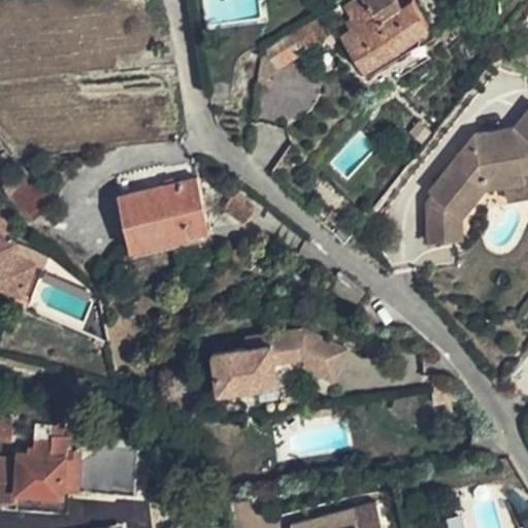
[(350,28),(339,34),(364,70),(398,48),(416,35),(429,25),(413,0),(409,0),(402,4),(399,0),(350,0),(343,5),(350,15),(355,25),(350,28)]
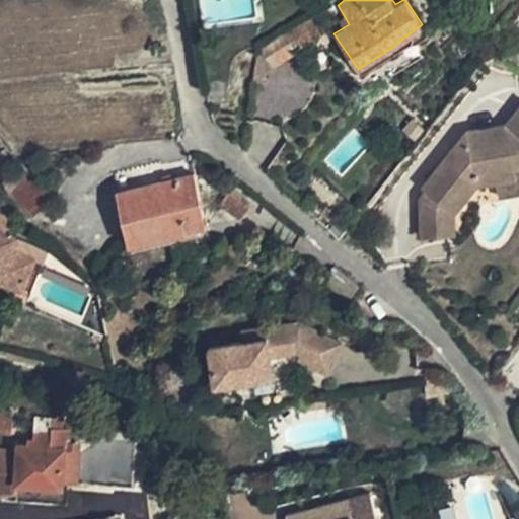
[(309,15),(281,32),(288,44),(295,40),(299,46),(320,32),(309,15)]
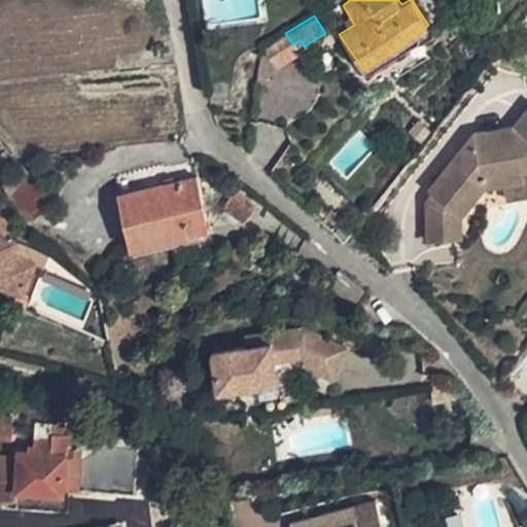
[(354,25),(349,15),(344,20),(349,28),(354,25)]
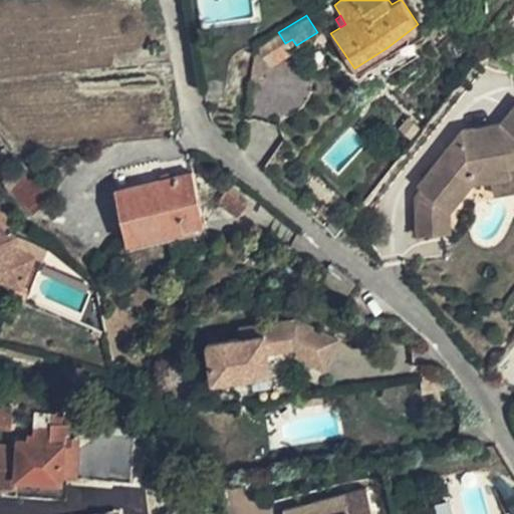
[(255,45),(269,67),(270,67),(292,54),(278,32),(255,45)]
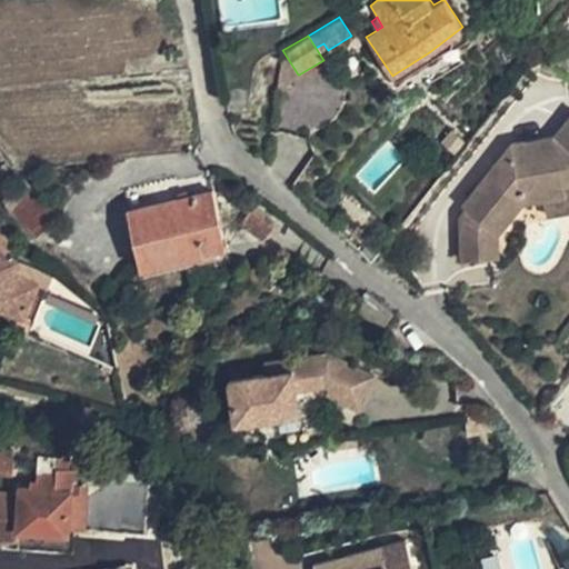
[(429,52),(392,76),(397,82),(452,46),(448,38),(429,52)]
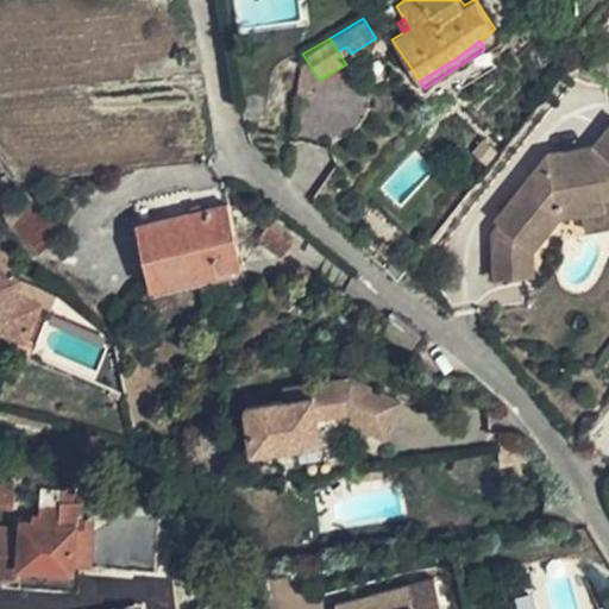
[(302,54),(296,94),(301,96),(303,96),(319,80),(302,54)]
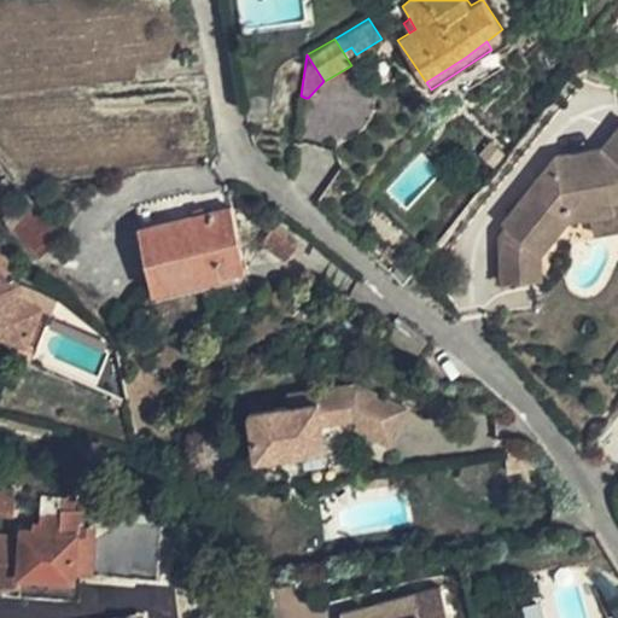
[(501,235),(502,280),(530,280),(529,245),(540,254),(567,219),(616,209),(612,197),(617,194),(617,128),(602,149),(555,158),(502,225),(507,228),(501,235)]
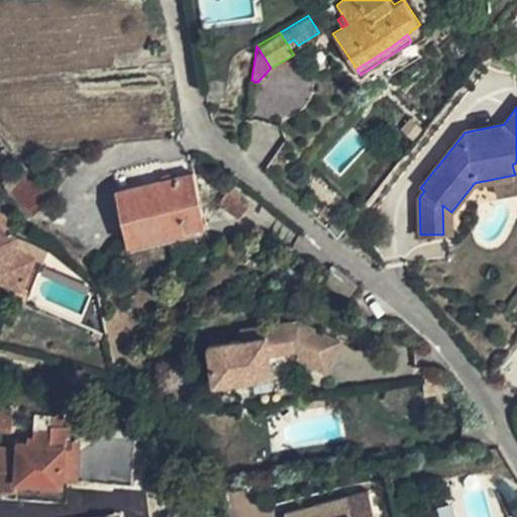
[(411,118),(401,129),(412,138),(421,127),(411,118)]
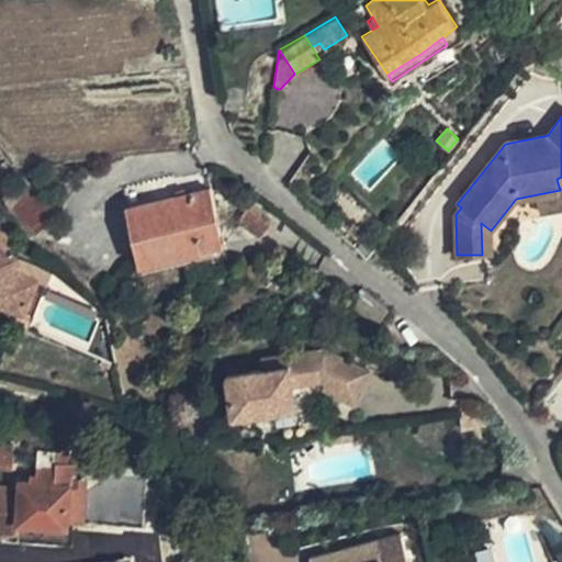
[(58,211),(23,177),(2,198),(38,233),(58,211)]
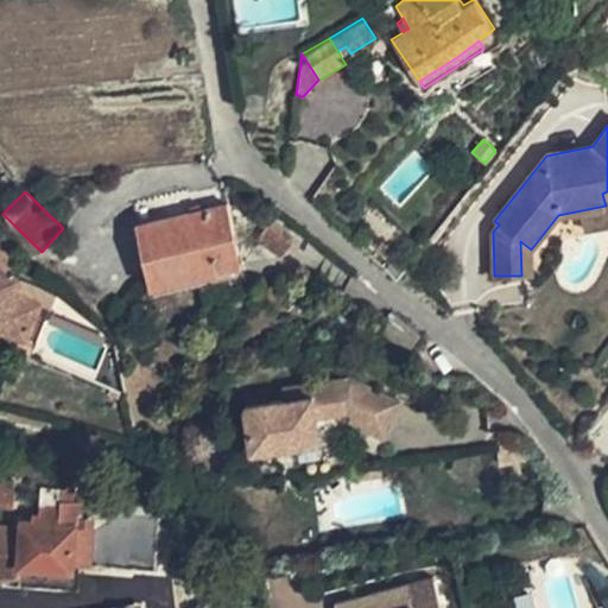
[(581,210),(584,228),(607,223),(607,191),(602,194),(606,206),(581,210)]
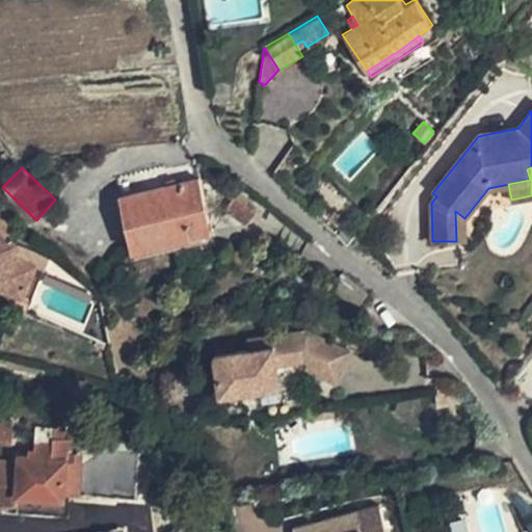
[(198,178),(120,197),(131,248),(212,230),(198,178)]
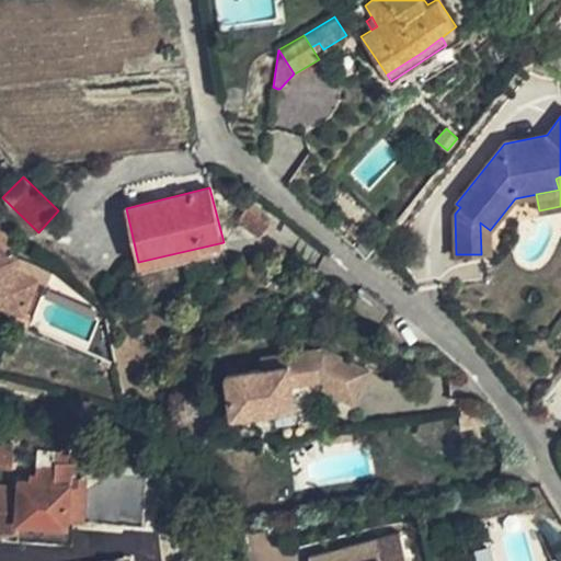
[(243,213),(237,221),(260,238),(273,220),(249,203),(243,213)]
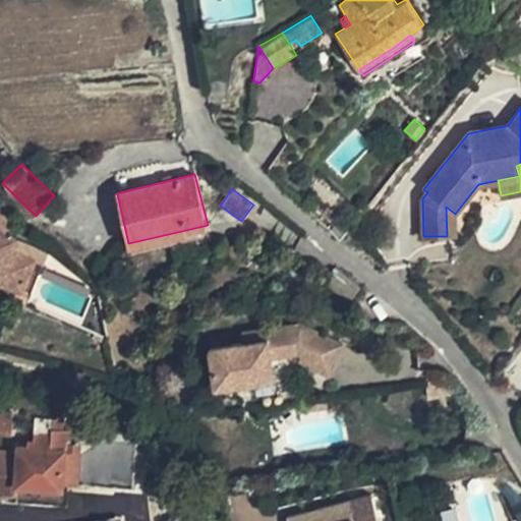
[(327,205),(321,212),(331,220),(336,213),(327,205)]
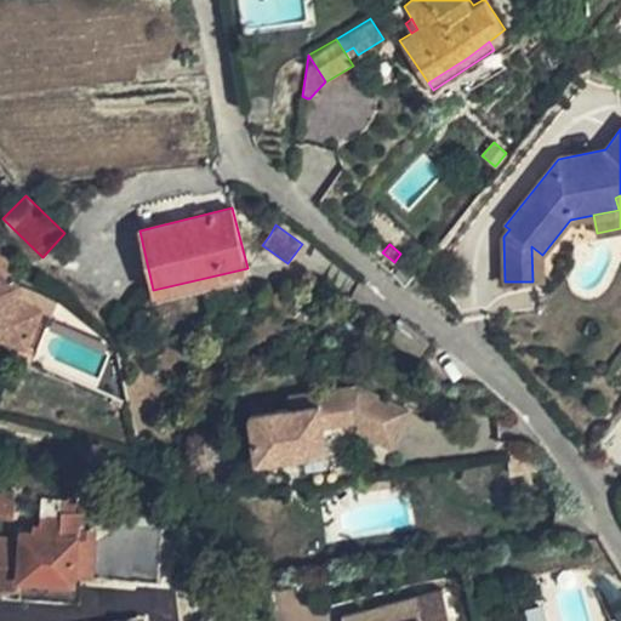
[(531,246),(533,281),(543,281),(542,255),(531,246)]
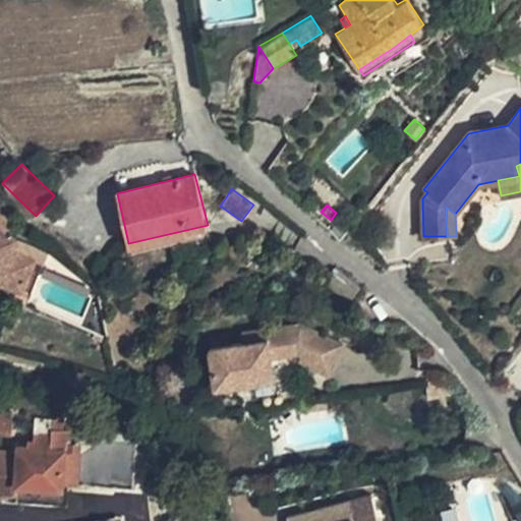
[(16,238),(0,231),(0,275),(0,283),(20,292),(34,263),(43,266),(46,256),(16,238)]
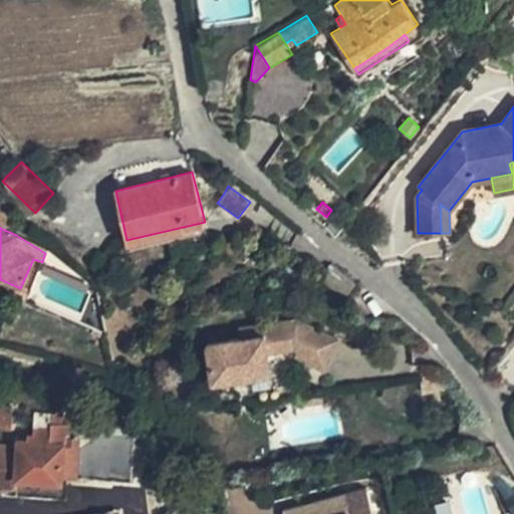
[(239,339),(207,343),(212,380),(269,371),(267,354),(295,350),(294,356),(322,370),(337,341),(296,321),(237,330),(239,339)]
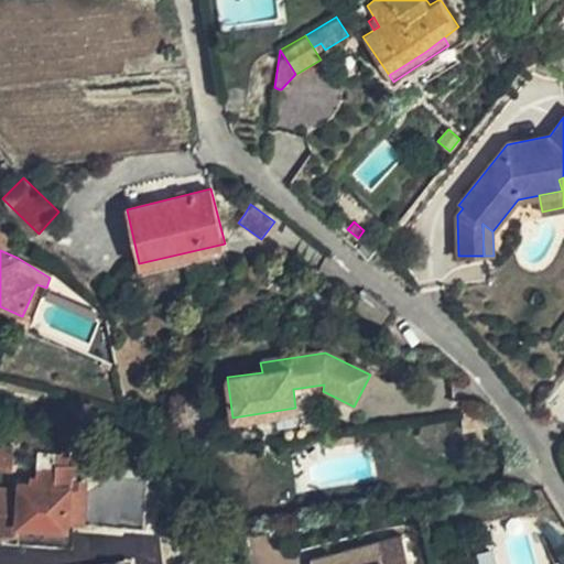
[(13,452),(0,451),(0,468),(12,469),(13,452)]
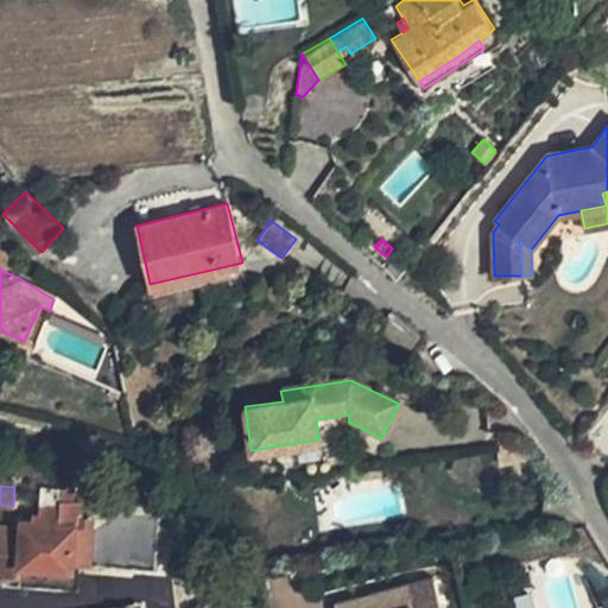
[(21,531),(0,529),(0,577),(13,578),(19,576),(21,575),(21,567),(71,570),(73,563),(154,570),(159,511),(80,506),(81,504),(71,502),(71,492),(40,489),(38,524),(23,523),(21,531)]
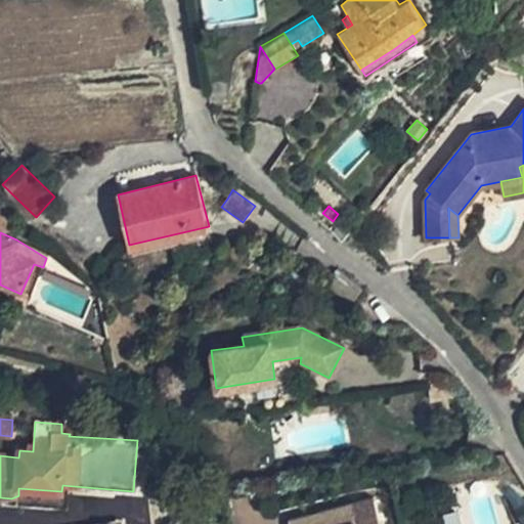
[(18,495),(16,496),(15,505),(68,508),(70,486),(62,485),(61,491),(18,488),(18,495)]
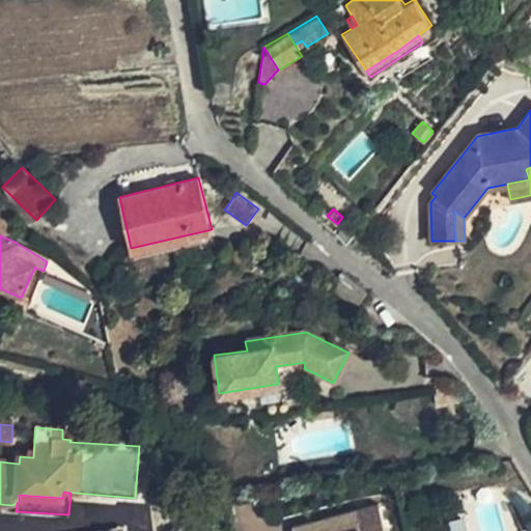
[(292,530),(385,530),(379,506),(292,529),(292,530)]
